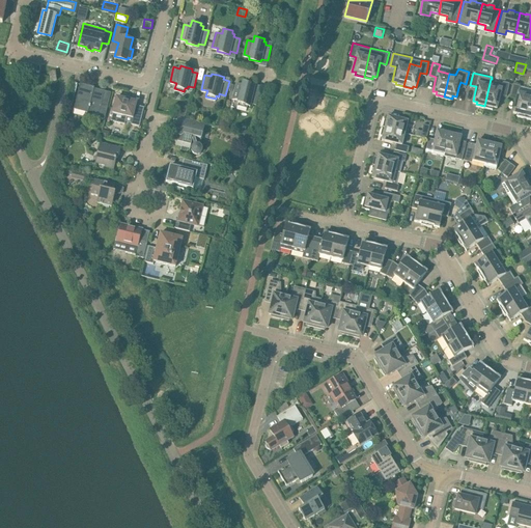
[(491,79),(484,106),(493,108),(493,106),(497,107),(500,92),(506,93),(509,81),(503,80),(502,81),(492,79),(491,79)]
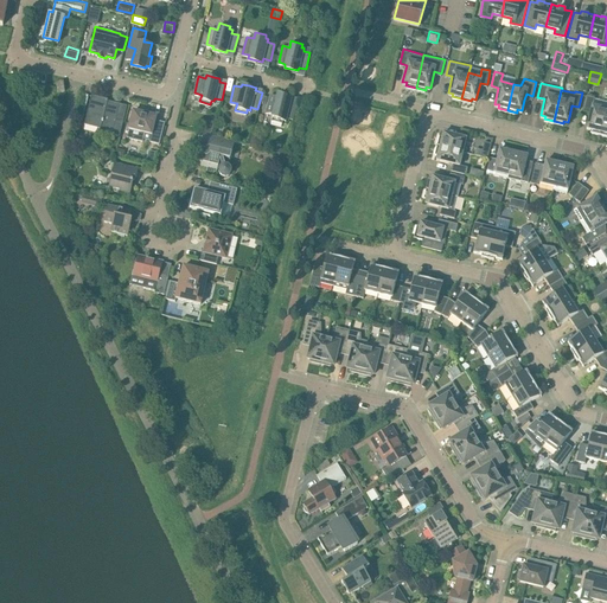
[(292,96),(278,92),(278,96),(270,95),(266,111),(273,113),(272,120),(282,122),(283,119),(286,120),(287,116),(294,117),(298,101),(291,100),(292,96)]
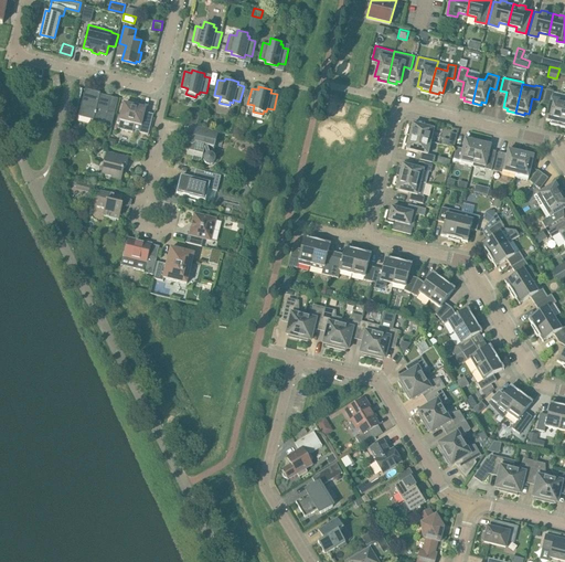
[(108,108),(112,95),(100,92),(100,91),(86,87),(78,114),(93,117),(93,119),(112,125),(115,110),(108,108)]
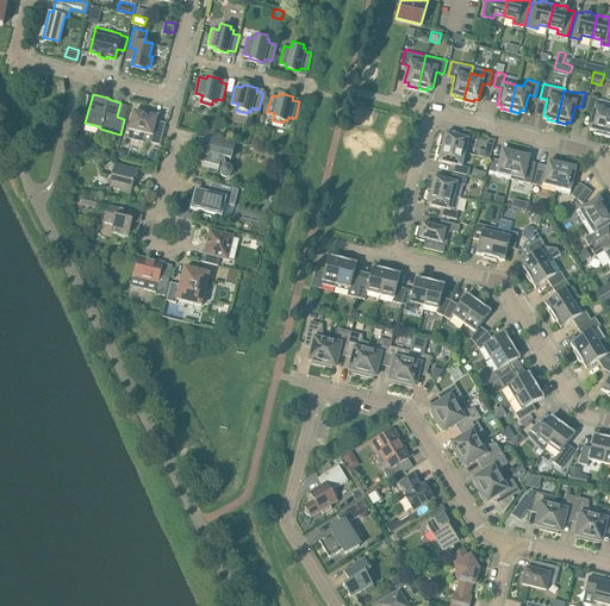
[(590,94),(586,108),(593,111),(590,127),(593,127),(593,131),(603,133),(609,107),(596,104),(597,97),(590,94)]
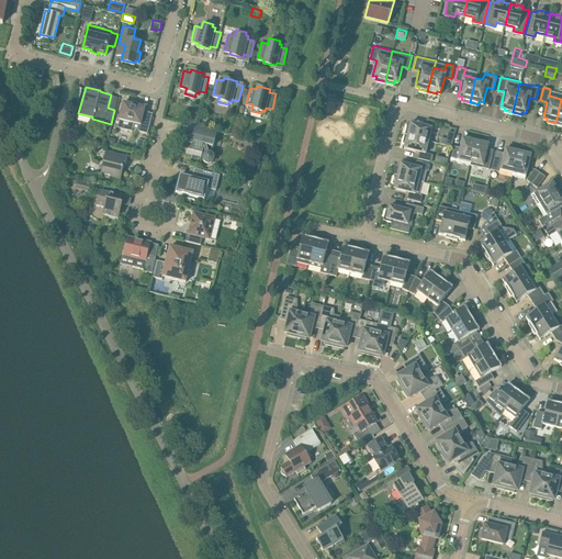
[(148,132),(153,114),(153,112),(144,109),(145,105),(132,102),(132,101),(125,99),(124,100),(123,100),(119,118),(117,125),(132,129),(133,126),(138,127),(138,130),(148,132)]
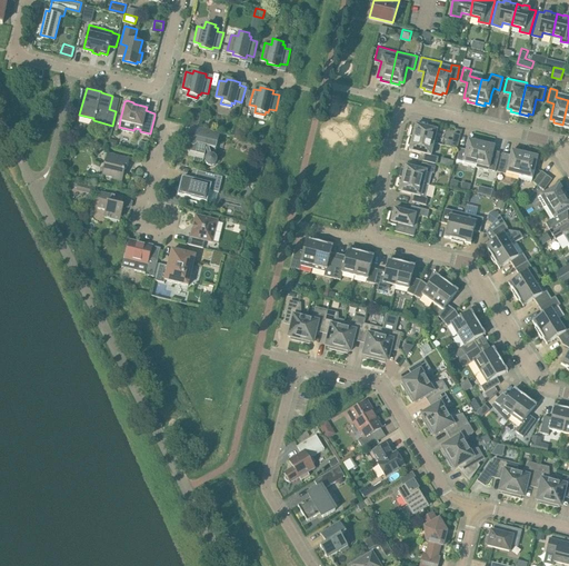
[(206,158),(207,161),(208,164),(211,164),(215,164),(216,161),(217,158),(216,156),(213,154),(211,152),(212,147),(216,147),(220,130),(188,122),(186,130),(190,131),(189,135),(190,136),(186,152),(195,156),(203,158),(205,156),(206,156),(206,158)]
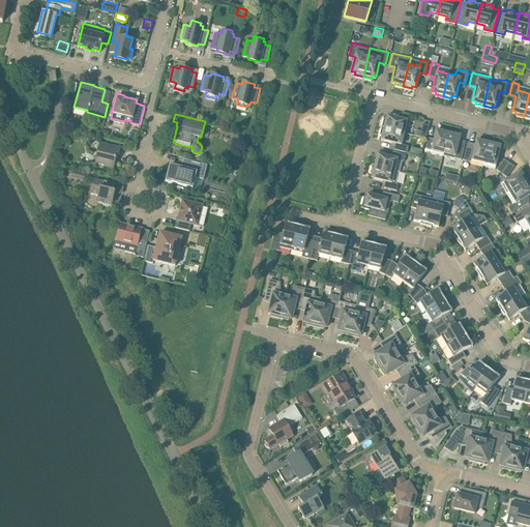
[(384,117),(382,125),(405,130),(408,119),(387,114),(386,117),(384,117)]
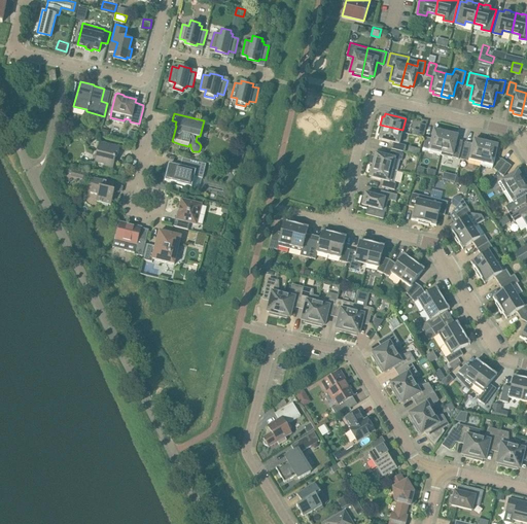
[(217,124),(223,126),(225,116),(219,114),(217,124)]
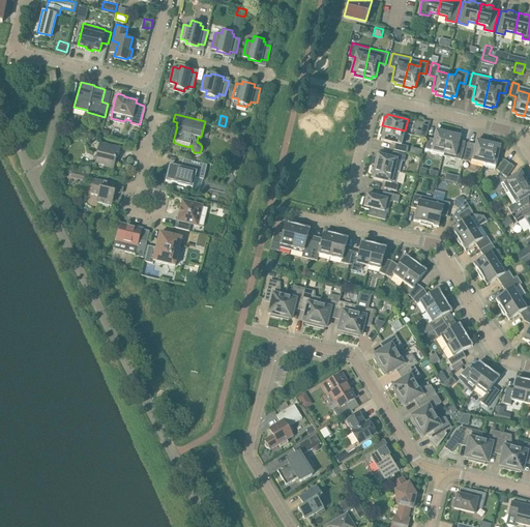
[(425,137),(429,123),(422,122),(419,135),(425,137)]
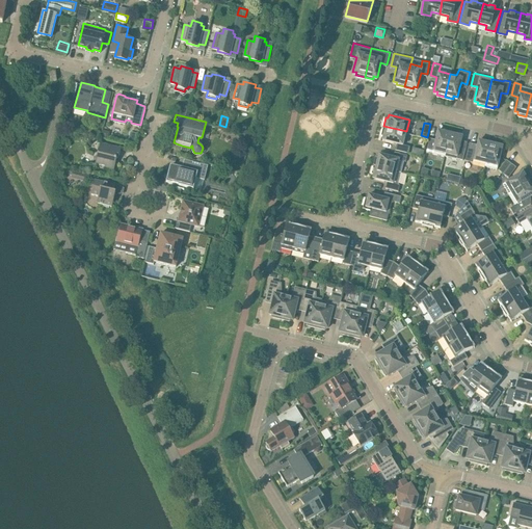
[(406,131),(383,126),(381,134),(383,134),(382,138),(397,142),(395,148),(407,152),(409,144),(403,143),(406,131)]
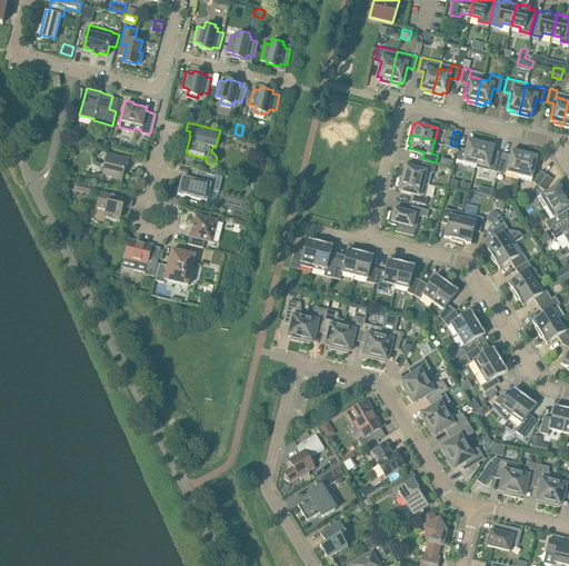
[(466,148),(459,146),(456,160),(462,162),(476,165),(481,141),(469,138),(466,148)]
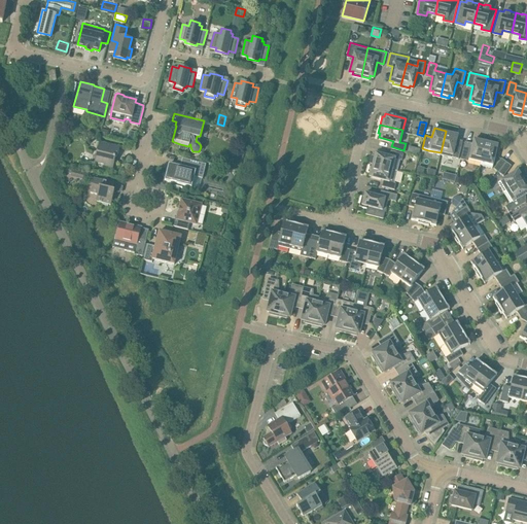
[(458,156),(463,139),(457,137),(458,133),(446,131),(441,152),(453,155),(453,154),(458,156)]
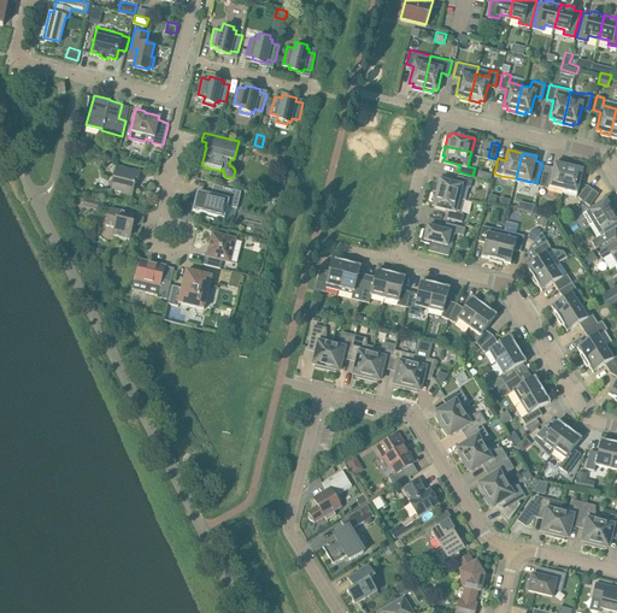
[(569,164),(554,160),(553,166),(545,164),(539,183),(548,186),(548,187),(563,190),(569,164)]
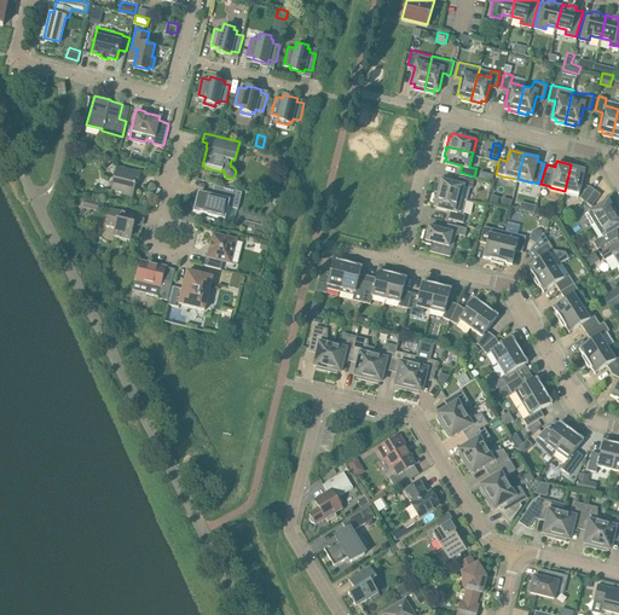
[(139,178),(142,170),(117,164),(111,187),(122,190),(122,192),(133,195),(136,181),(134,181),(136,177),(139,178)]
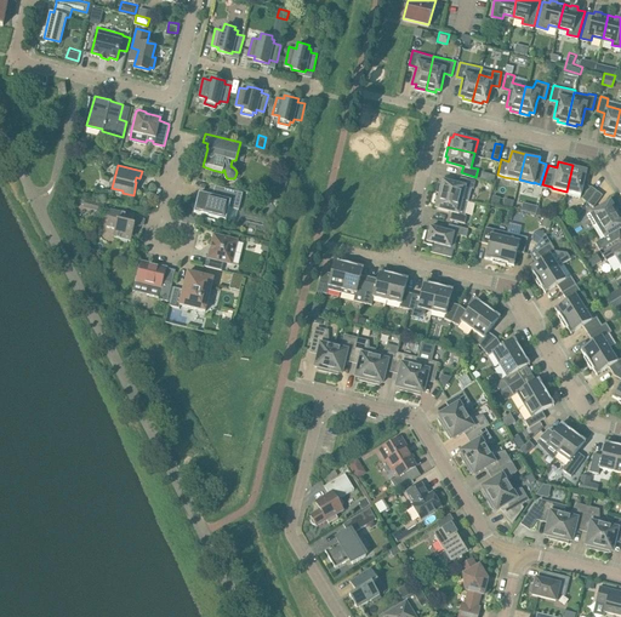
[(587,169),(573,165),(567,192),(580,195),(587,169)]
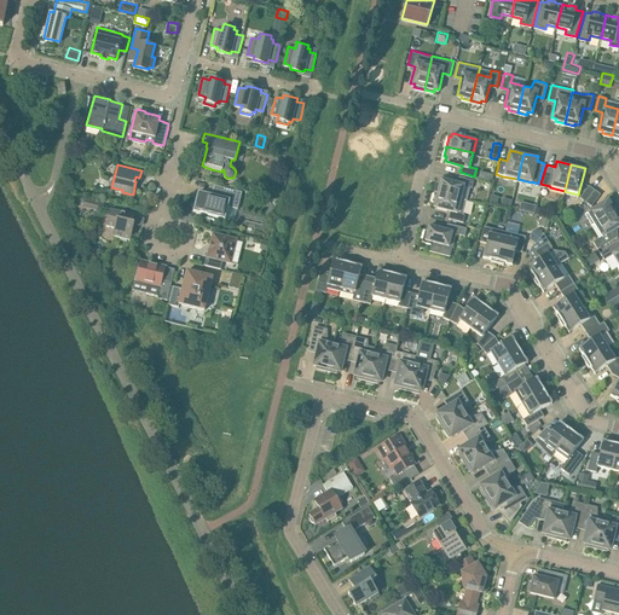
[(441,178),(440,181),(437,181),(434,191),(467,198),(470,186),(473,186),(474,178),(460,174),(457,181),(441,178)]
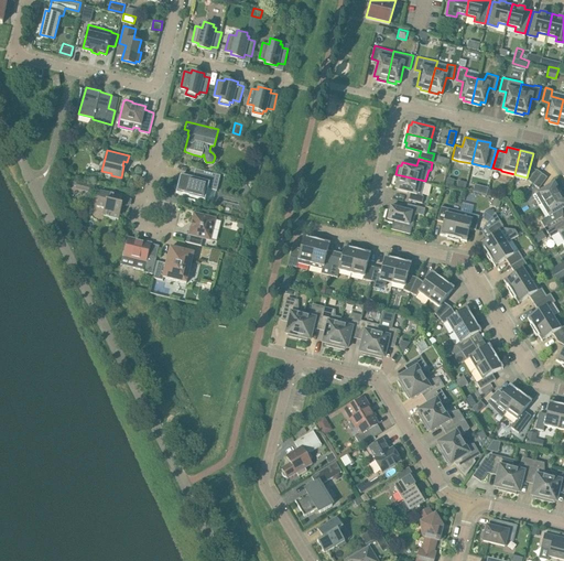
[(217,189),(220,173),(195,166),(193,176),(181,173),(179,182),(174,184),(176,190),(176,191),(185,194),(185,196),(195,198),(196,196),(205,198),(208,186),(217,189)]
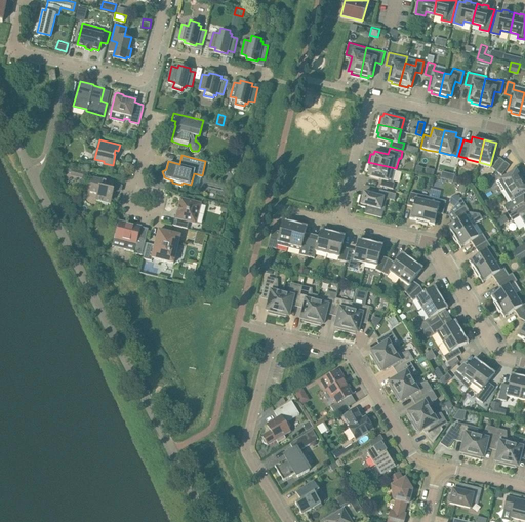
[(492,166),(496,169),(505,159),(499,156),(492,166)]
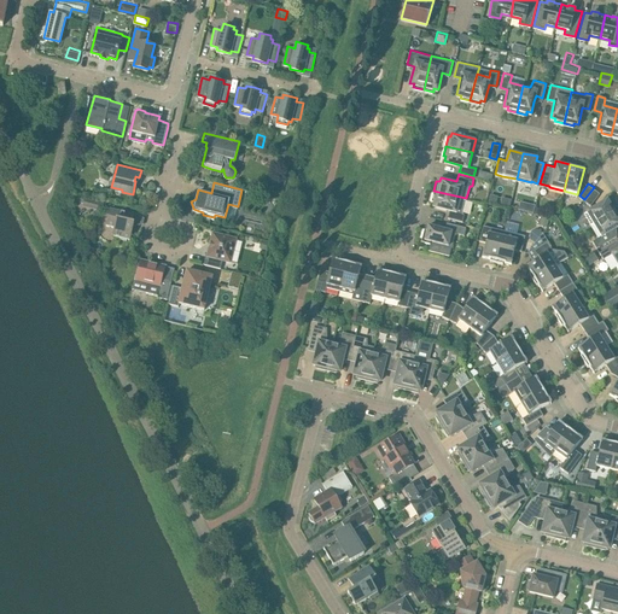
[(584,199),(590,204),(600,192),(594,187),(584,199)]
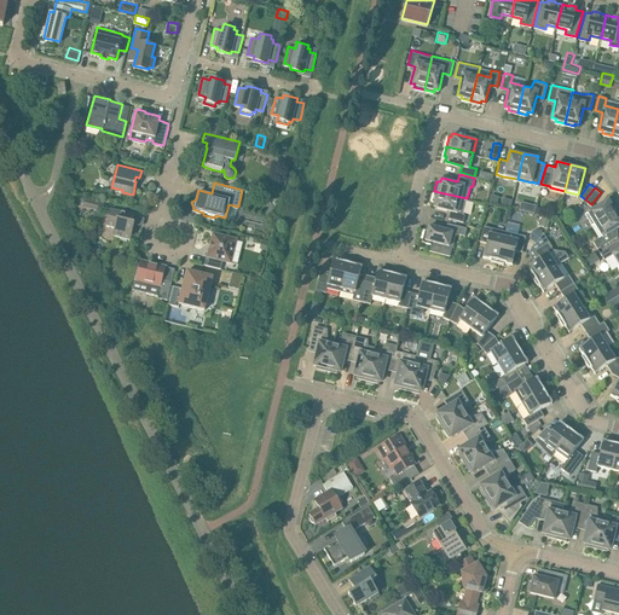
[(450,209),(449,216),(463,220),(466,213),(463,213),(467,198),(434,191),(432,201),(435,201),(434,206),(450,209)]
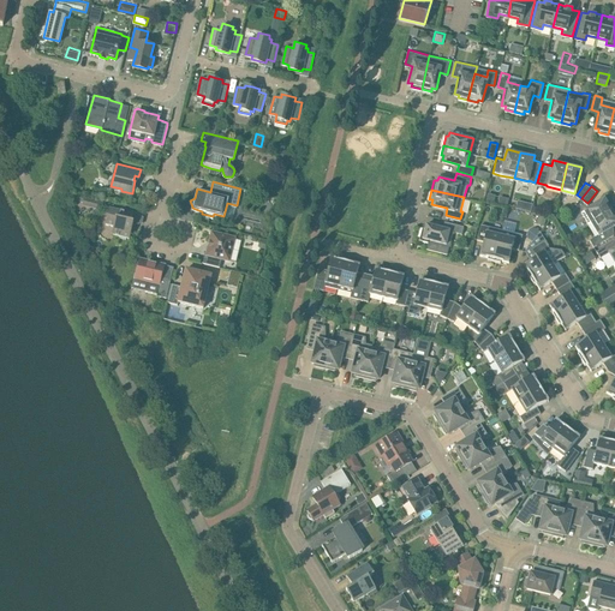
[(604,197),(581,210),(589,223),(613,209),(604,197)]
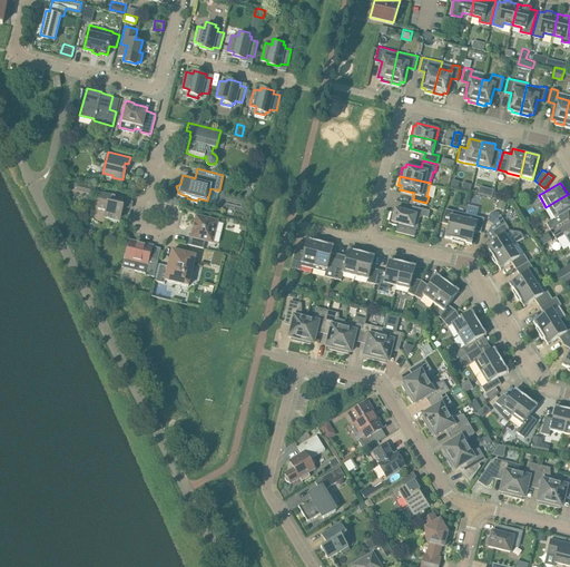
[(124,196),(120,196),(101,192),(98,206),(106,208),(104,215),(120,220),(124,204),(121,204),(124,196)]
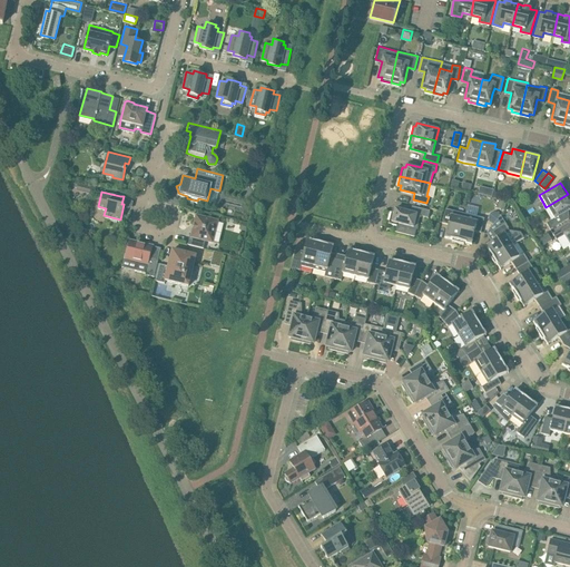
[(546,207),(552,217),(547,221),(550,227),(569,216),(569,208),(569,207),(569,198),(568,194),(546,207)]
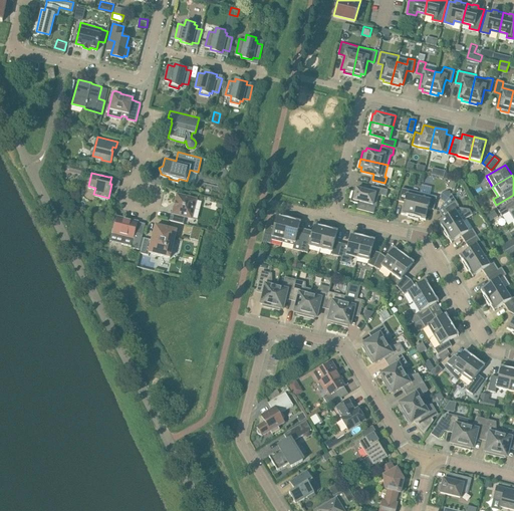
[(455,188),(457,181),(450,178),(448,186),(455,188)]
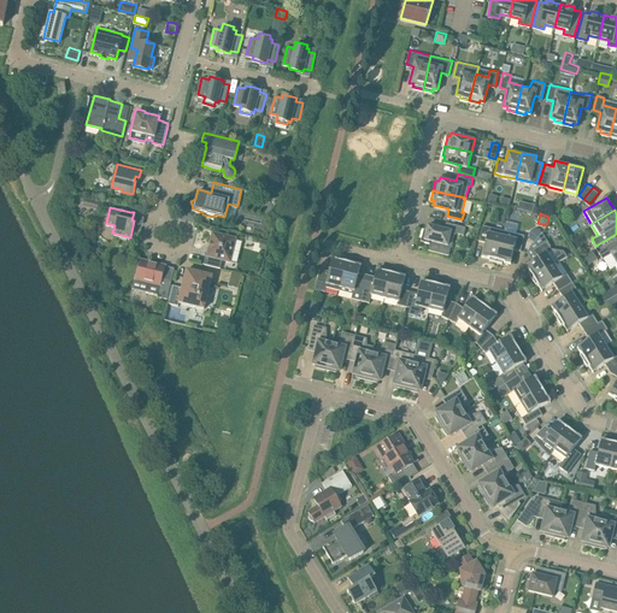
[(424,227),(421,240),(430,242),(428,248),(448,254),(451,245),(454,231),(464,234),(465,225),(446,220),(445,228),(428,223),(427,228),(424,227)]
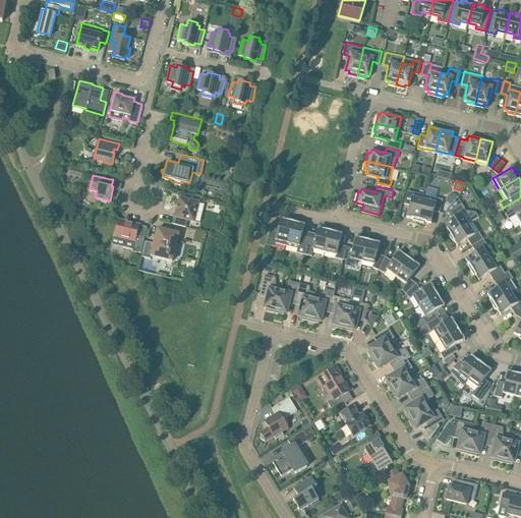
[(418,220),(423,198),(425,193),(407,188),(404,202),(410,204),(407,215),(413,217),(413,219),(418,220)]
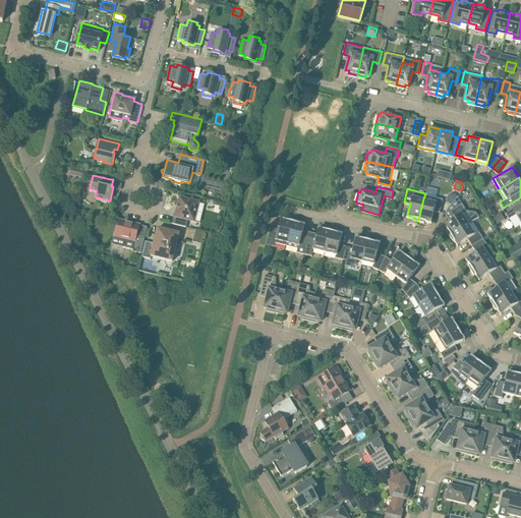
[(453,202),(457,195),(458,194),(453,191),(449,192),(447,195),(447,199),(452,203),(453,202)]
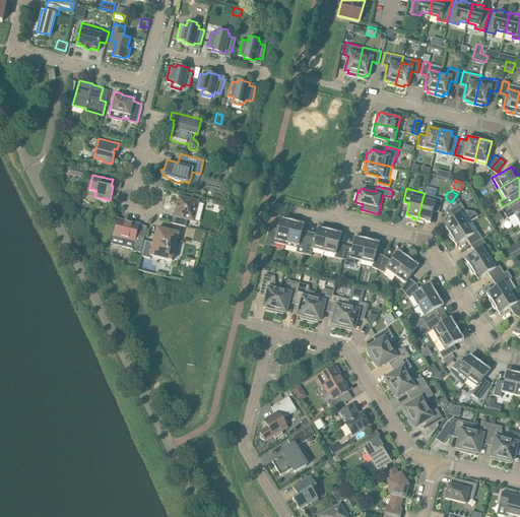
[(442,197),(425,193),(423,198),(417,219),(424,220),(424,218),(430,220),(433,208),(439,210),(442,197)]
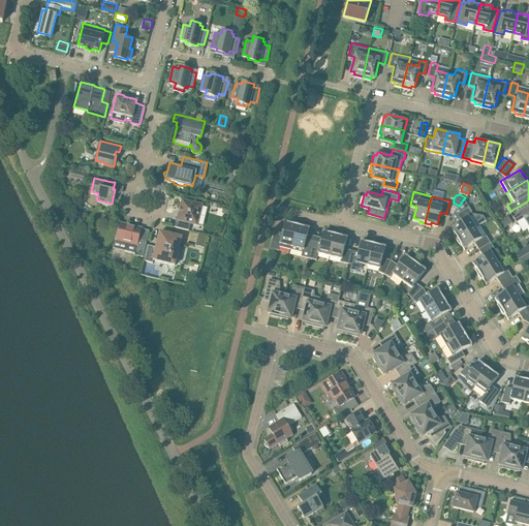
[(191,221),(197,222),(201,204),(183,198),(178,217),(176,216),(174,224),(189,228),(191,221)]
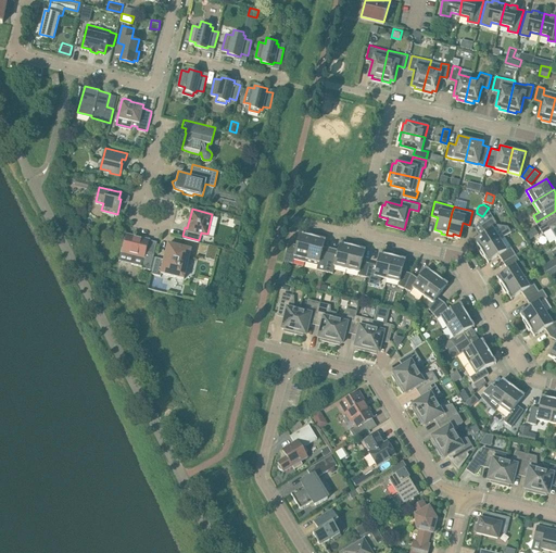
[(492,215),(488,209),(483,215),(482,216),(485,220),(492,215)]
